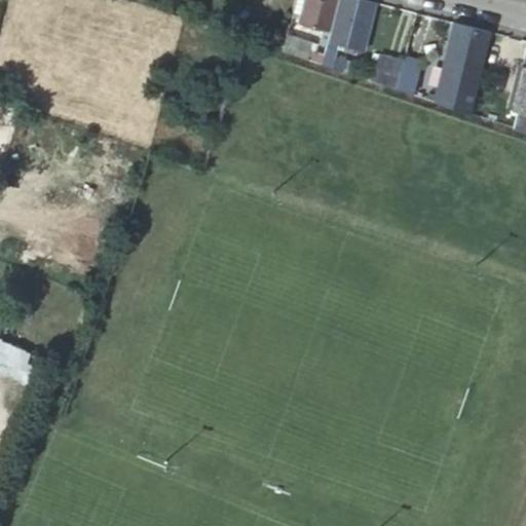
[(300,13),(303,0),(295,0),(293,12),(300,13)]
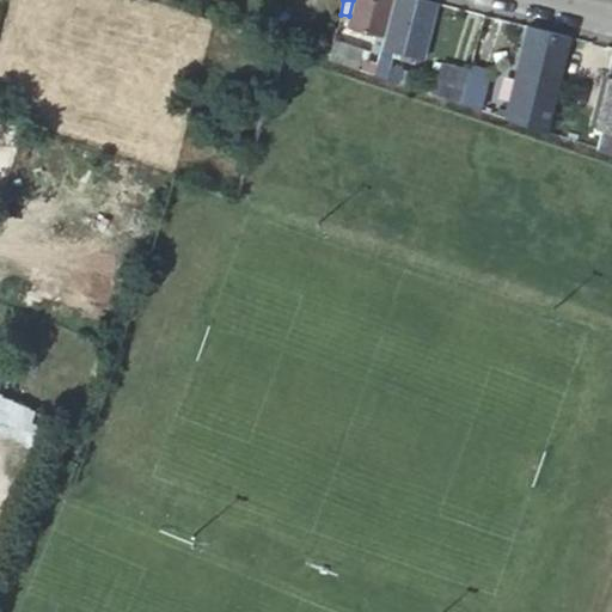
[(385,35),(392,0),(353,0),(349,16),(348,25),(385,35)]
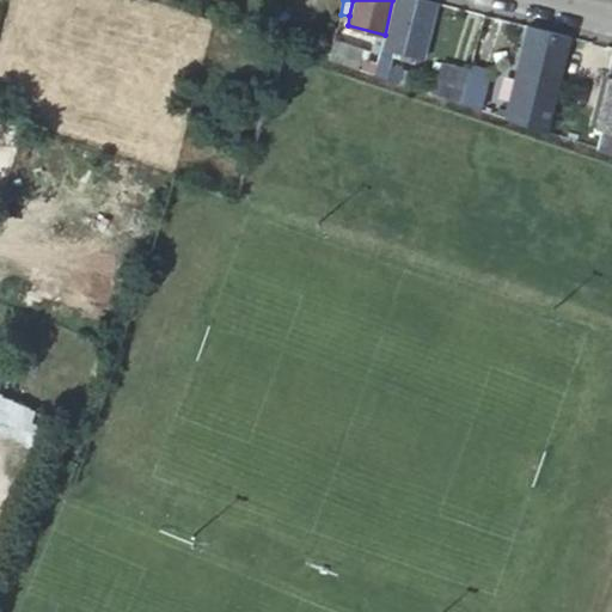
[(423,57),(436,4),(422,0),(392,0),(385,35),(377,61),(373,74),(398,81),(402,71),(387,66),(392,50),(423,57)]
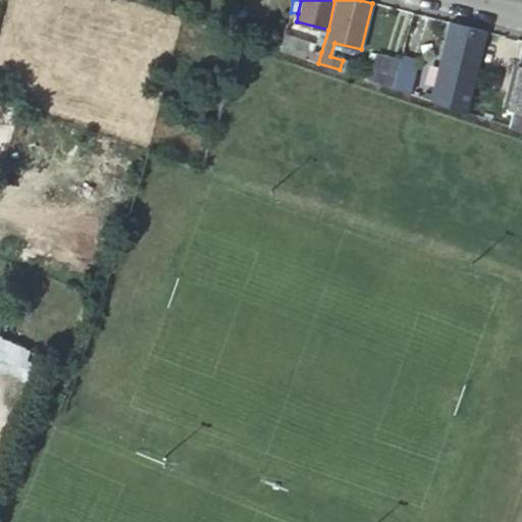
[(485,32),(449,22),(432,101),(465,112),(485,32)]
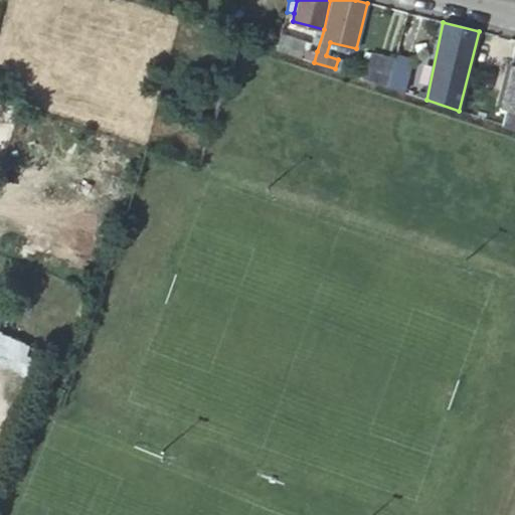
[(276,49),(314,62),(317,51),(309,49),(311,42),(281,34),(276,49)]
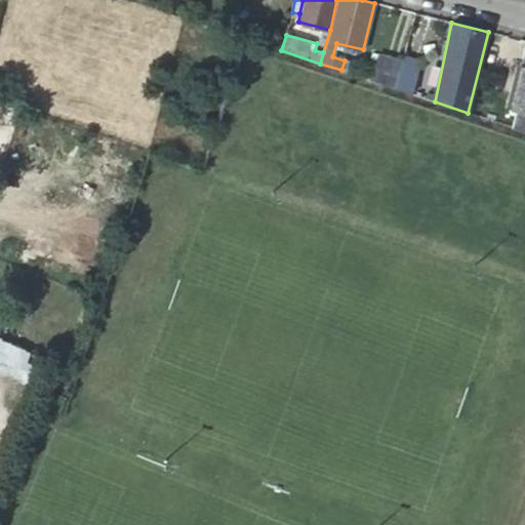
[(370,80),(395,88),(399,75),(402,61),(377,54),(374,68),(370,80)]
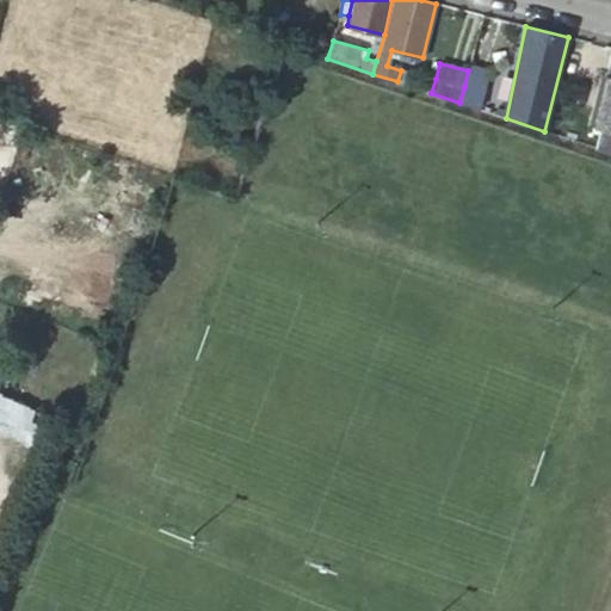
[(464,87),(460,103),(480,110),(489,71),(470,65),(468,71),(464,87)]
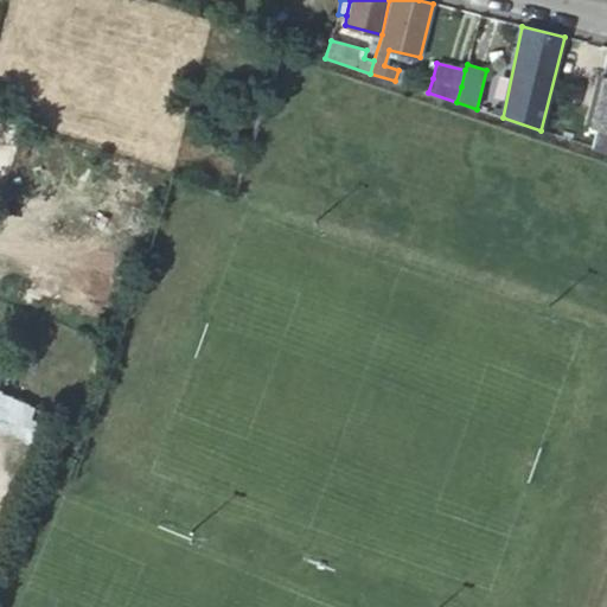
[(606,74),(601,74),(588,125),(595,127),(589,147),(606,152),(606,74)]
